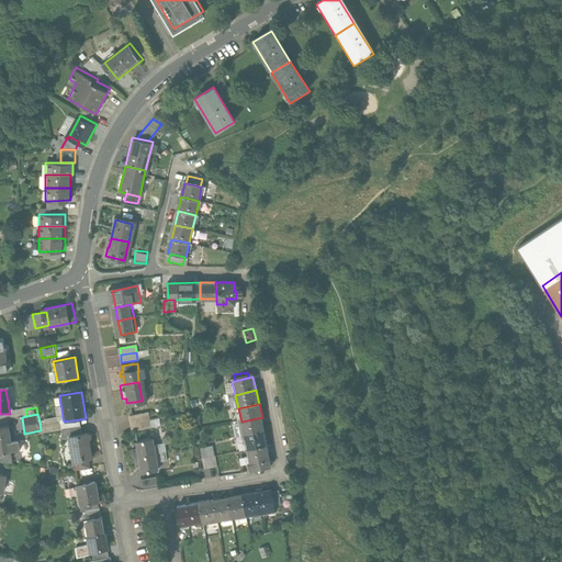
[(128,416),(127,417),(130,431),(149,428),(147,414),(128,416)]
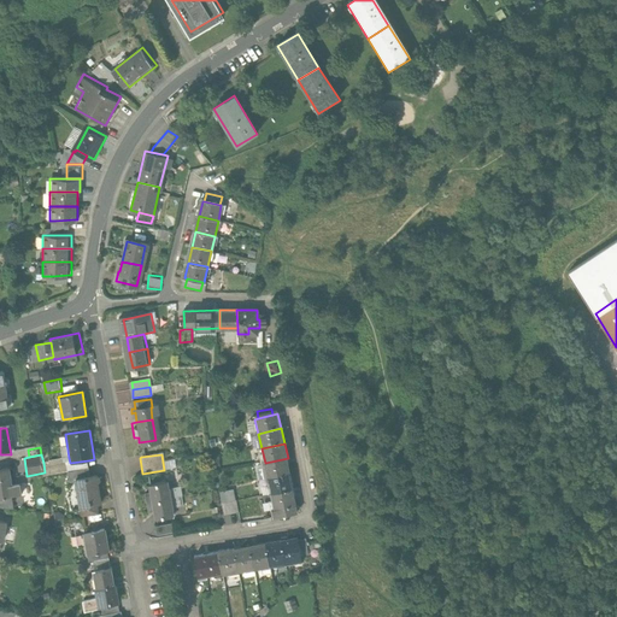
[(69,472),(68,464),(70,463),(69,458),(43,463),(45,472),(45,476),(69,472)]
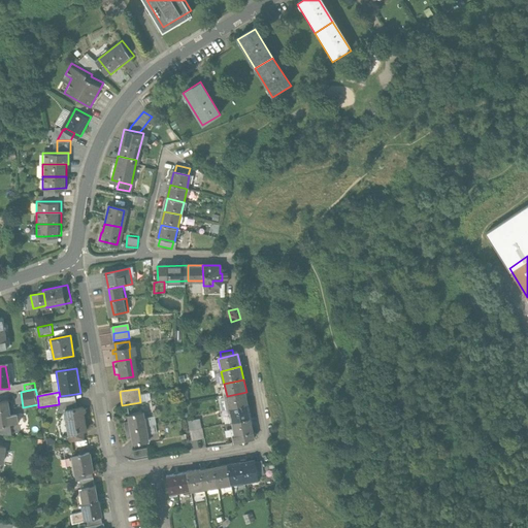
[(230,409),(250,404),(246,392),(227,396),(230,409)]
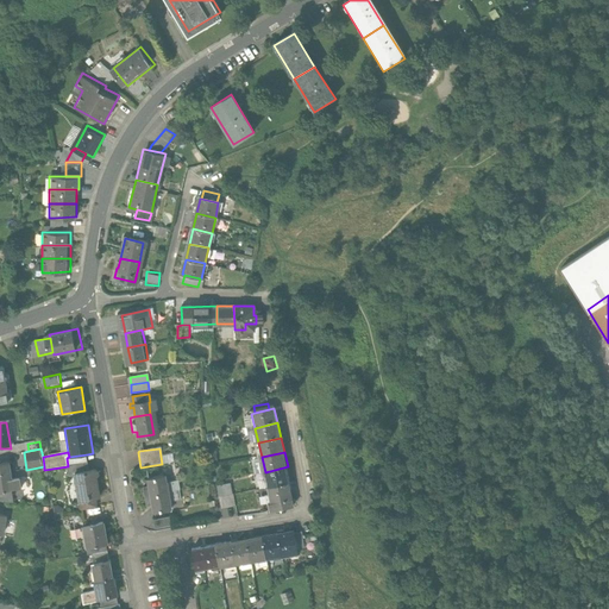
[(87,454),(69,457),(67,458),(68,466),(88,463),(87,454)]
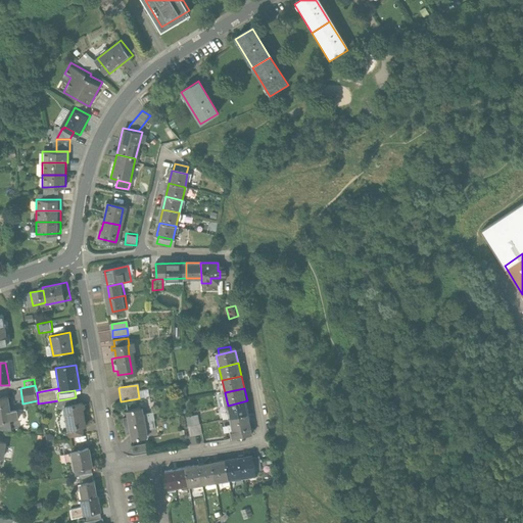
[(76,397),(58,400),(60,409),(65,408),(78,406),(76,397)]
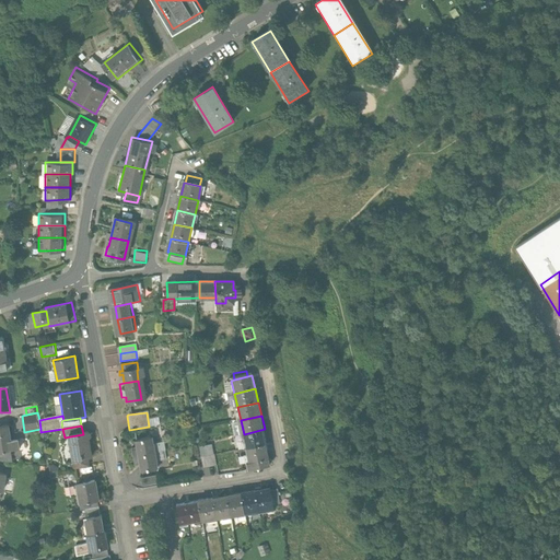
[(12,441),(10,427),(0,428),(0,453),(20,450),(18,440),(12,441)]
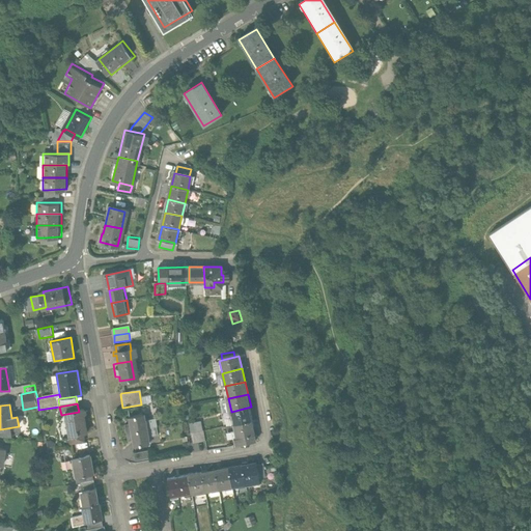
[(234,424),(254,419),(251,407),(231,412),(234,424)]
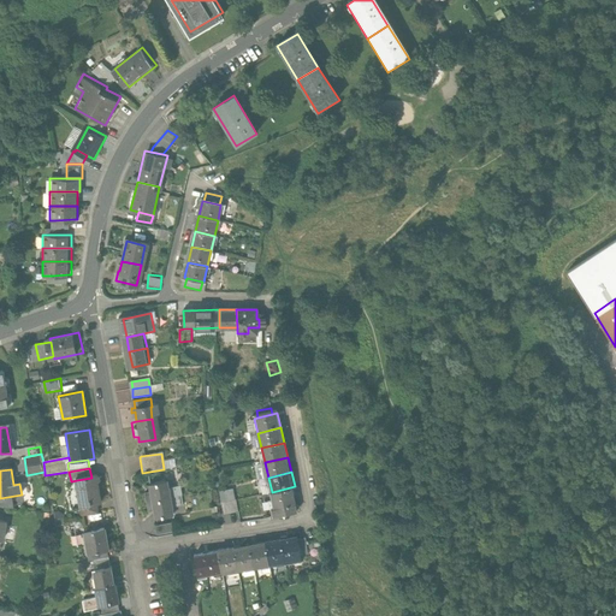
[(101,481),(102,480),(101,477),(99,475),(92,478),(77,480),(82,503),(89,502),(104,499),(101,481)]
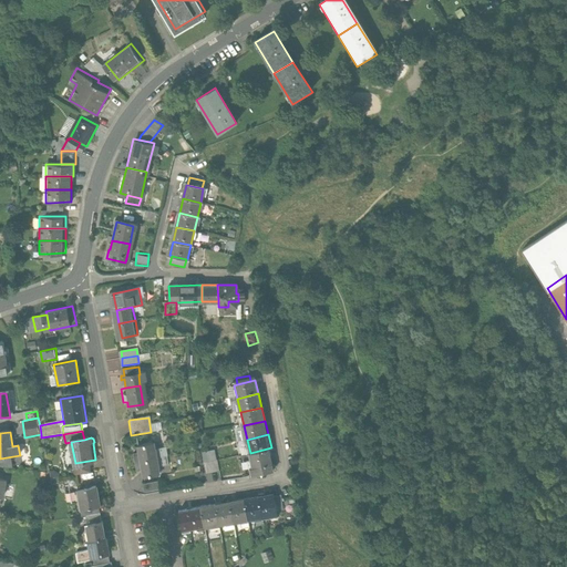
[(150,446),(132,450),(134,457),(129,459),(130,467),(160,462),(157,452),(151,453),(150,446)]
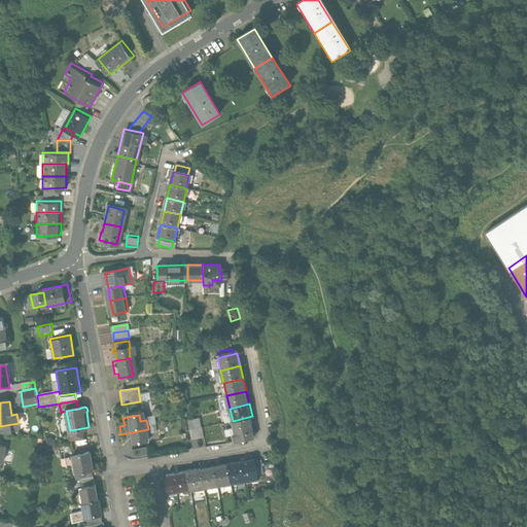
[(235,434),(255,429),(252,416),(233,421),(234,427),(233,427),(235,434)]
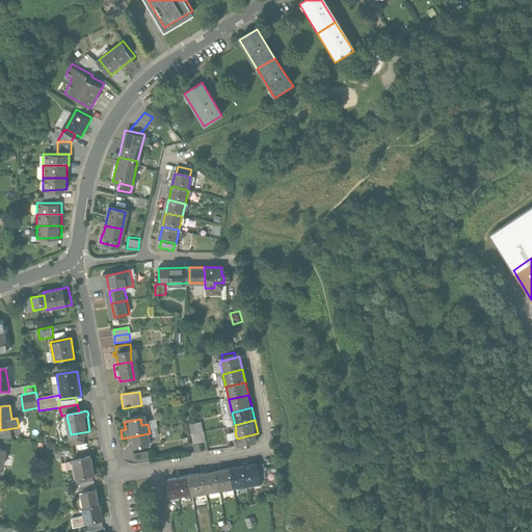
[(204,432),(202,424),(192,426),(193,434),(204,432)]
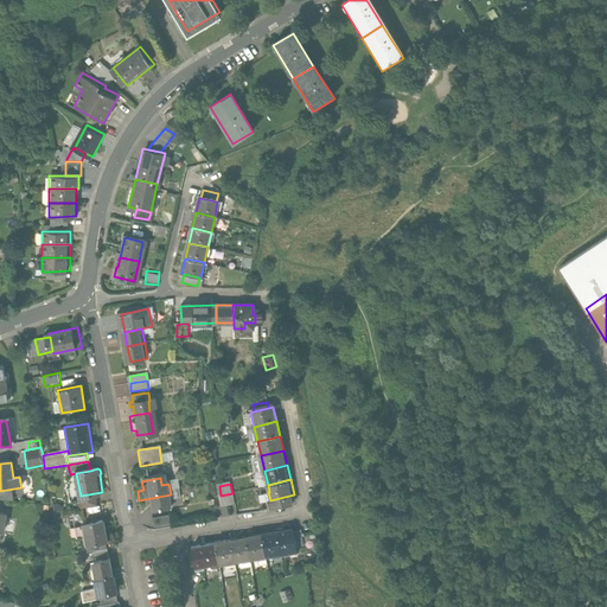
[(88,494),(89,505),(103,502),(102,492),(88,494)]
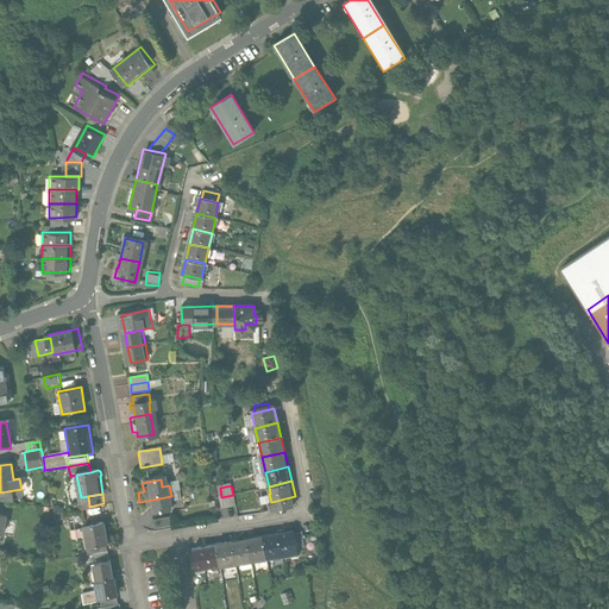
[(236,508),(233,495),(221,497),(224,509),(236,508)]
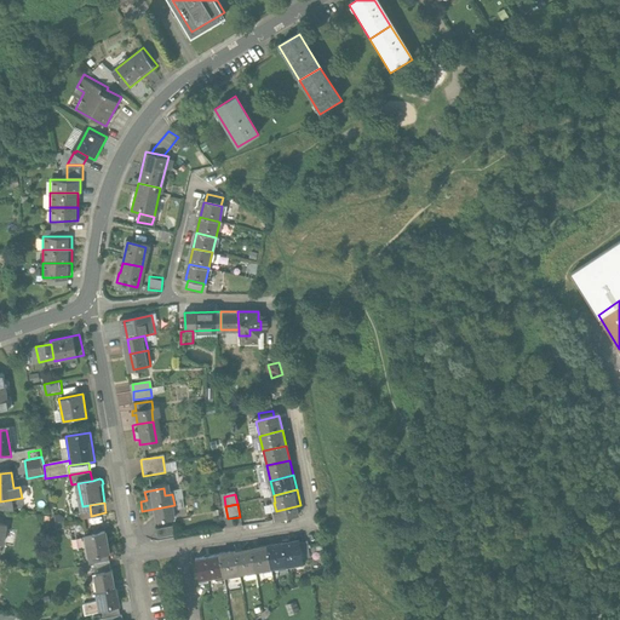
[(174,505),(142,511),(144,521),(149,521),(151,529),(171,526),(170,518),(176,517),(174,505)]
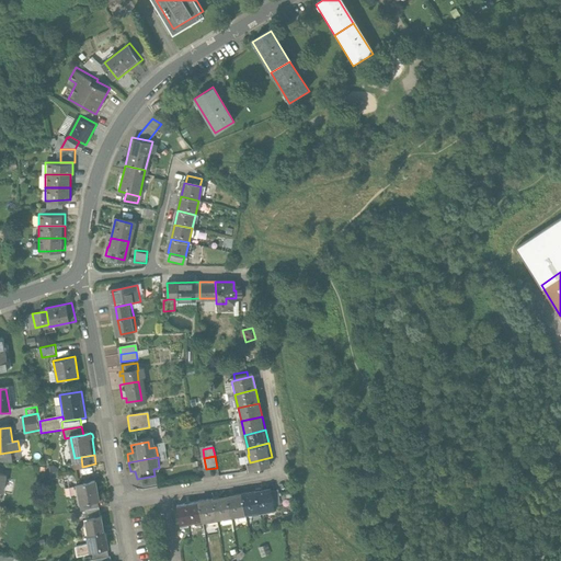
[(156,479),(139,481),(140,489),(157,485),(156,479)]
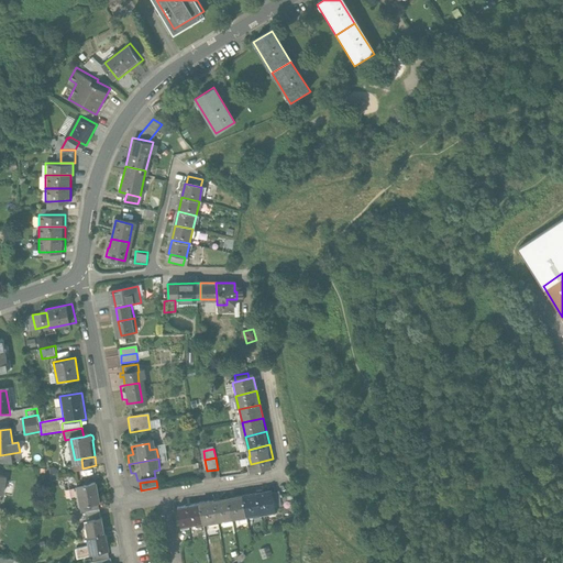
[(102,505),(98,483),(79,486),(83,508),(86,507),(101,505),(102,505)]
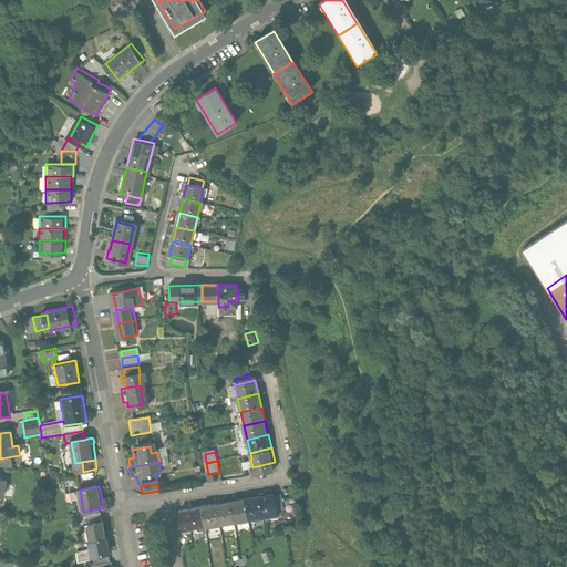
[(260,498),(264,519),(279,517),(279,512),(276,497),(276,496),(260,498)]
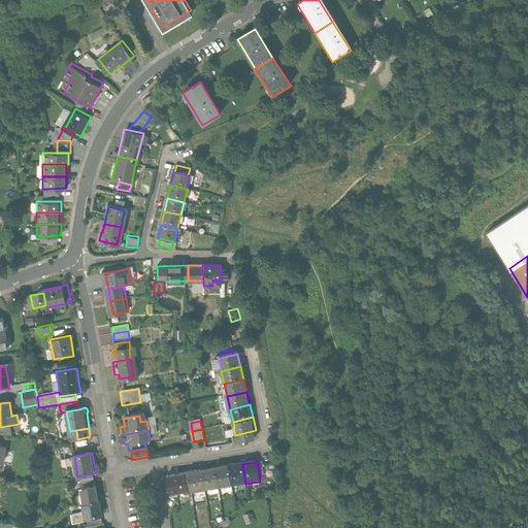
[(229,466),(233,486),(245,484),(242,464),(229,466)]
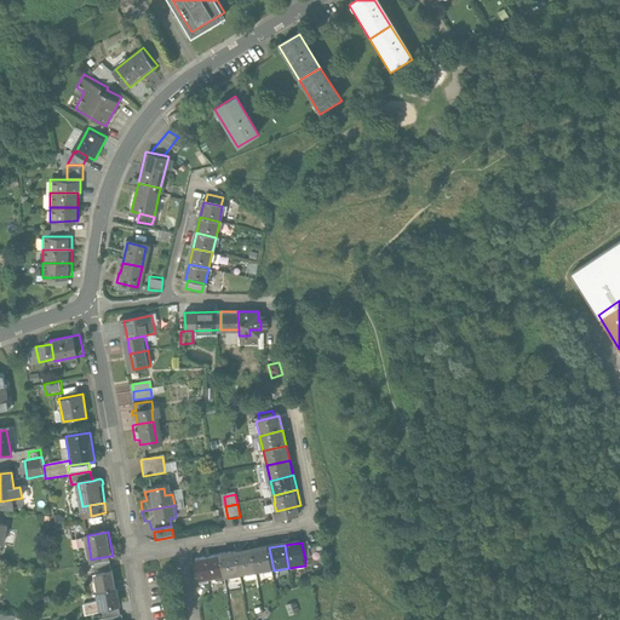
[(254,550),(258,573),(274,570),(269,547),(254,550)]
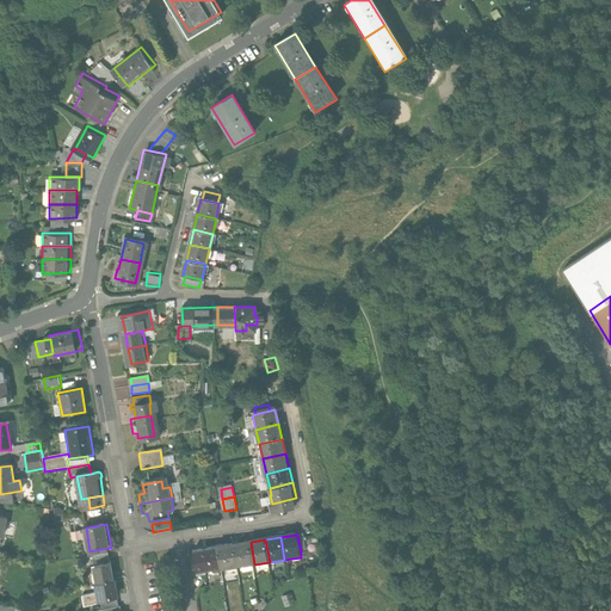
[(235,544),(239,568),(254,565),(251,542),(235,544)]
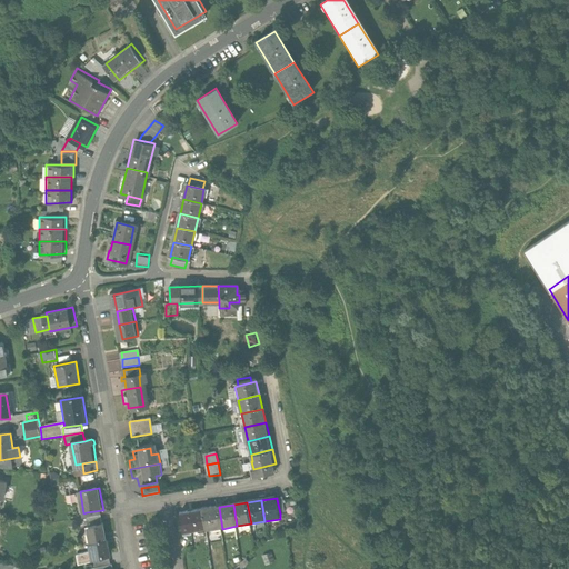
[(205,510),(208,531),(222,529),(219,507),(205,510)]
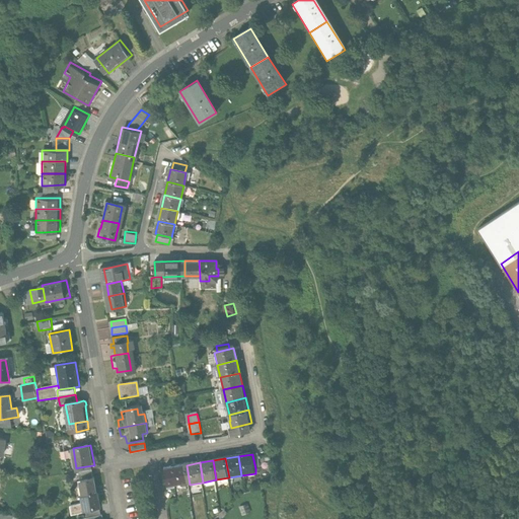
[(79,467),(80,474),(85,474),(94,472),(93,465),(79,467)]
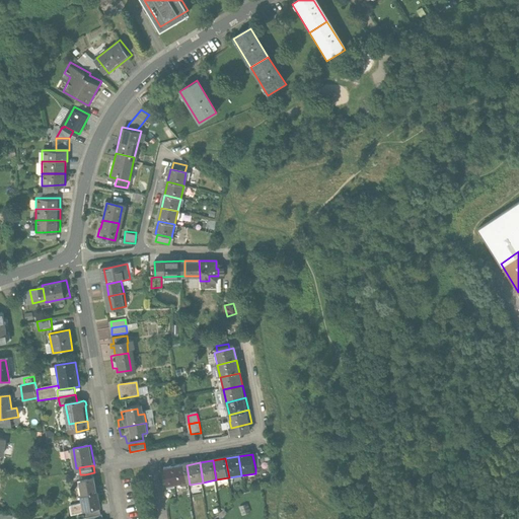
[(187,465),(164,468),(167,488),(190,485),(187,465)]
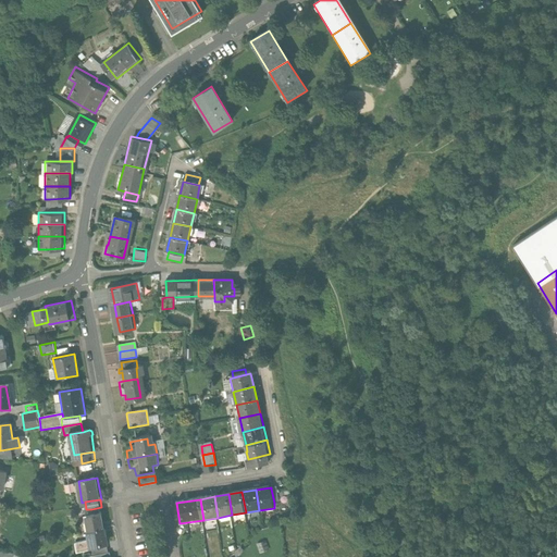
[(101,507),(91,509),(93,516),(102,515),(101,507)]
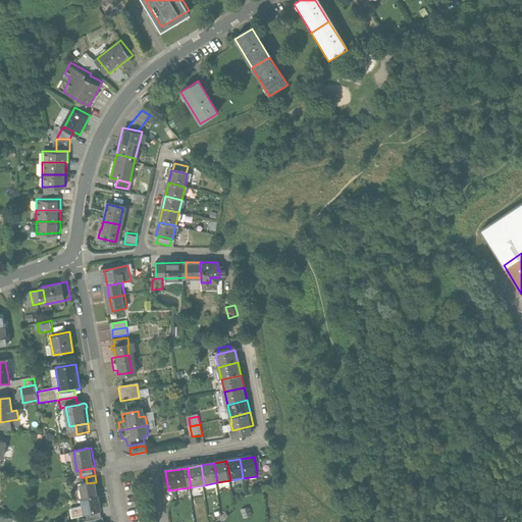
[(83,484),(86,499),(101,497),(99,481),(96,482),(87,483),(83,484)]
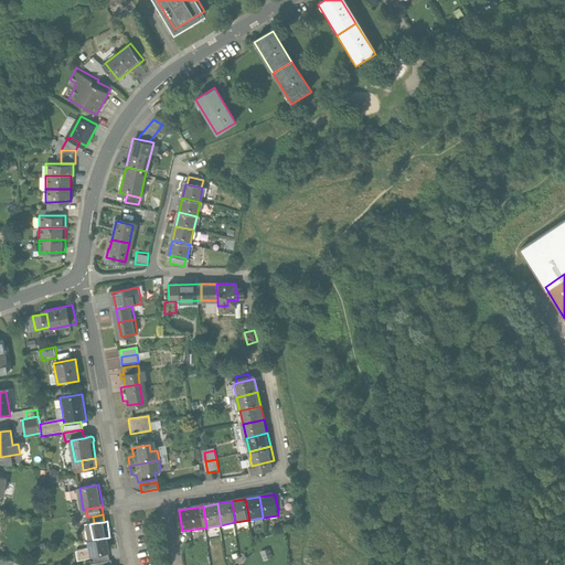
[(94,547),(76,551),(77,558),(96,555),(109,553),(112,552),(109,537),(93,540),(94,547)]
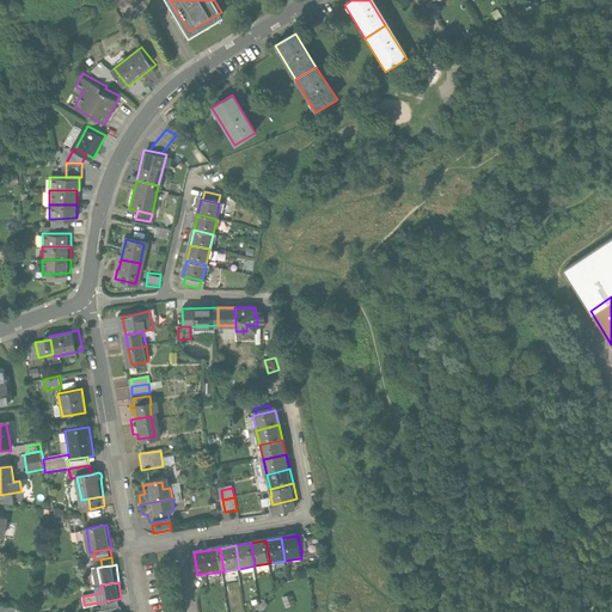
[(104,601),(106,610),(120,607),(118,599),(104,601)]
